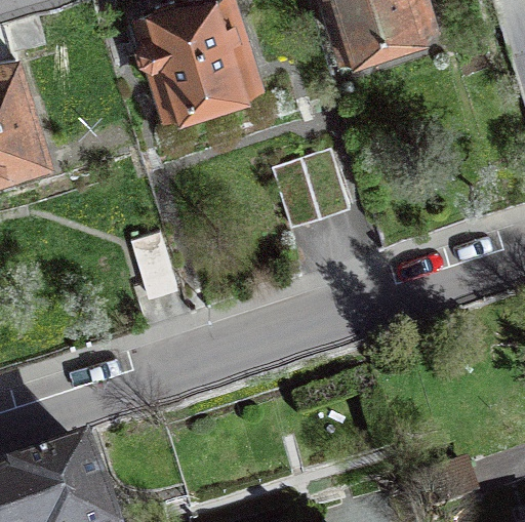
[(163,98),(253,70),(231,0),(198,0),(174,7),(173,3),(155,8),(156,13),(138,18),(142,31),(137,41),(140,53),(151,58),(163,98)]
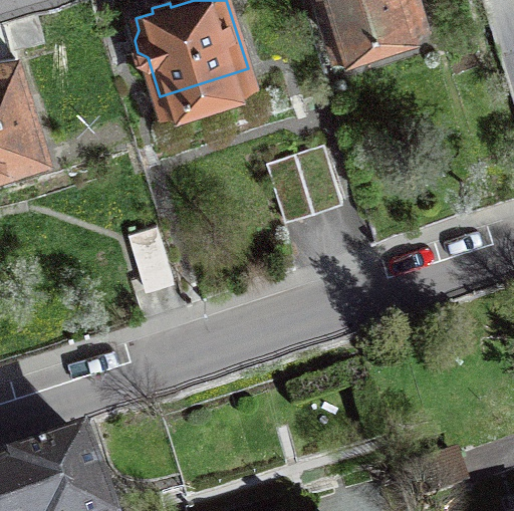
[(320,0),(338,52),(373,40),(370,30),(420,14),(415,0),(320,0)]
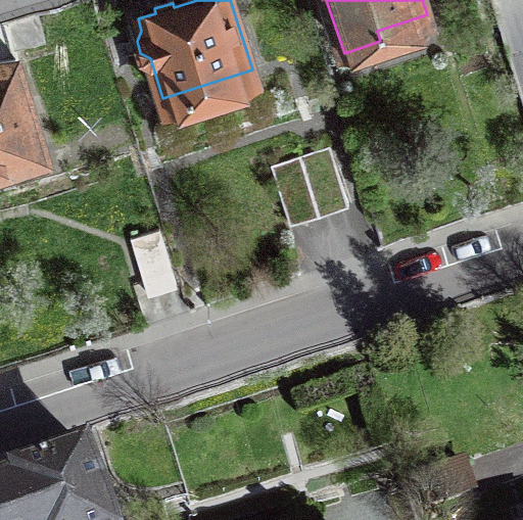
[(0,154),(6,162),(30,155),(32,139),(40,136),(14,56),(0,60),(0,154)]
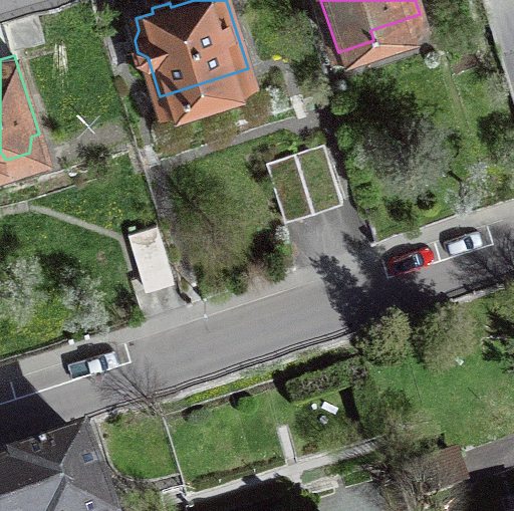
[(323,147),(266,165),(284,222),(341,204),(323,147)]
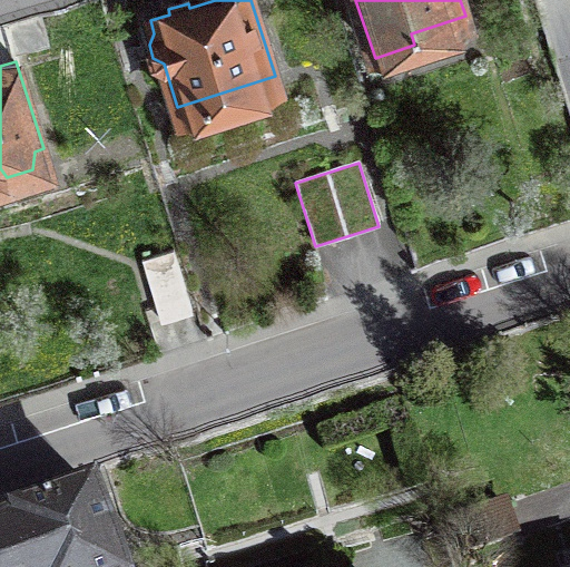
[(173,252),(141,261),(160,323),(192,314),(173,252)]
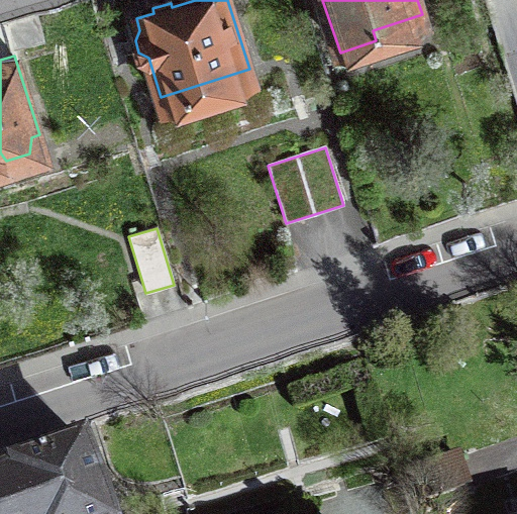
[(107,513),(83,443),(36,459),(31,446),(12,453),(17,467),(0,472),(0,513),(107,513)]
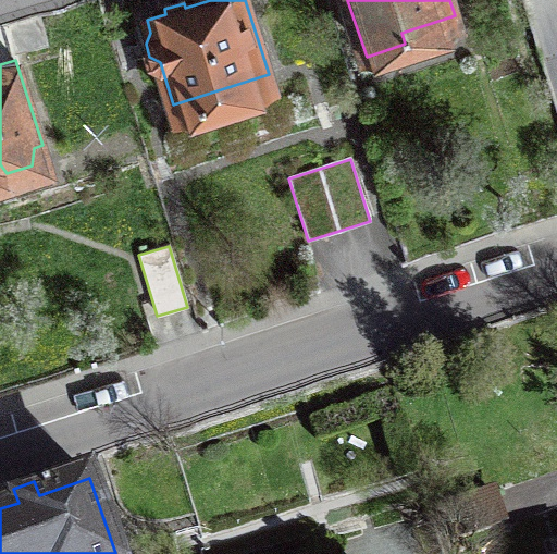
[(502,525),(492,493),(438,511),(448,543),(502,525)]
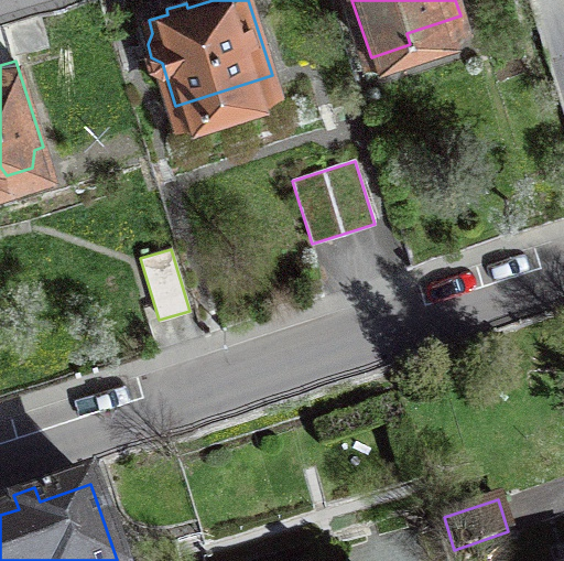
All buildings are outlined.
